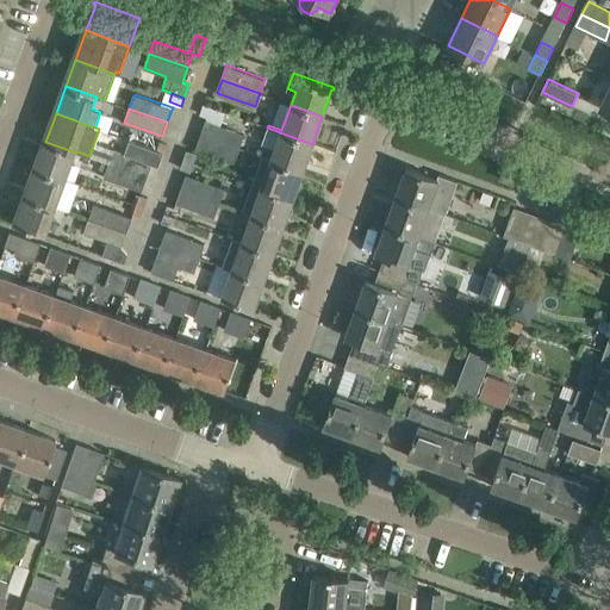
[(206,119),(201,135),(240,149),(246,134),(206,119)]
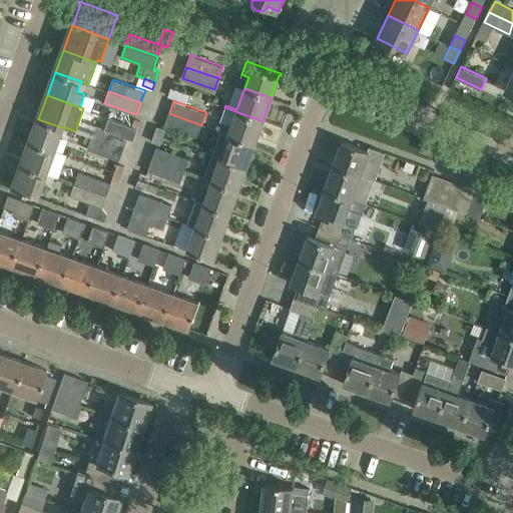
[(221,131),(221,132),(254,143),(263,121),(224,107),(220,120),(231,123),(228,133),(221,131)]
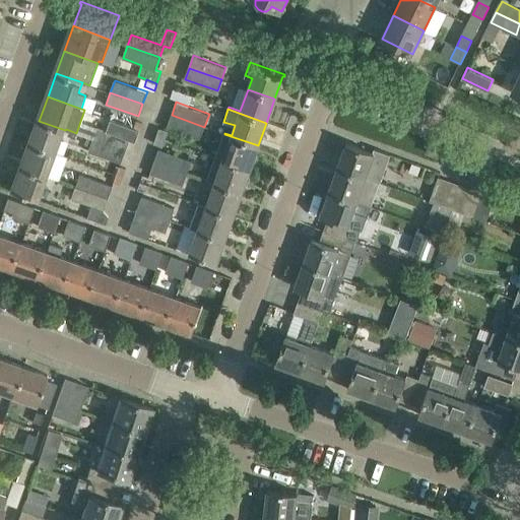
[(204,127),(172,115),(168,126),(200,138),(204,127)]
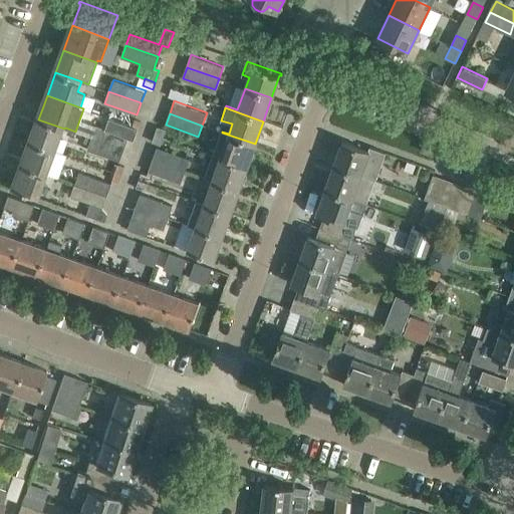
[(87,135),(86,137),(123,150),(129,137),(133,126),(108,117),(105,129),(96,124),(92,137),(87,135)]
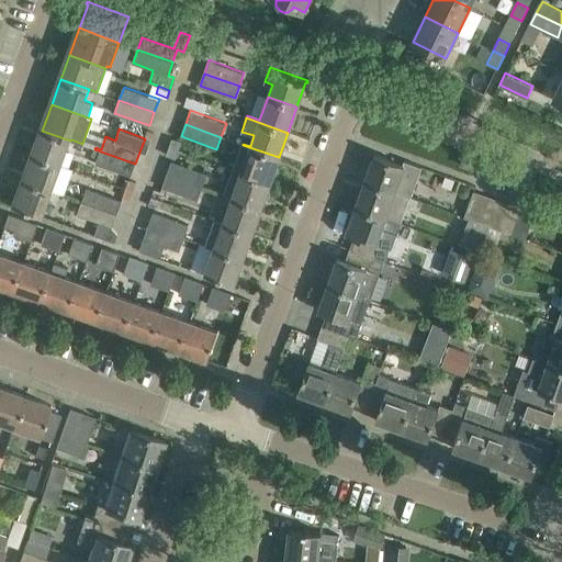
[(42,131),(33,156),(62,167),(70,141),(42,131)]
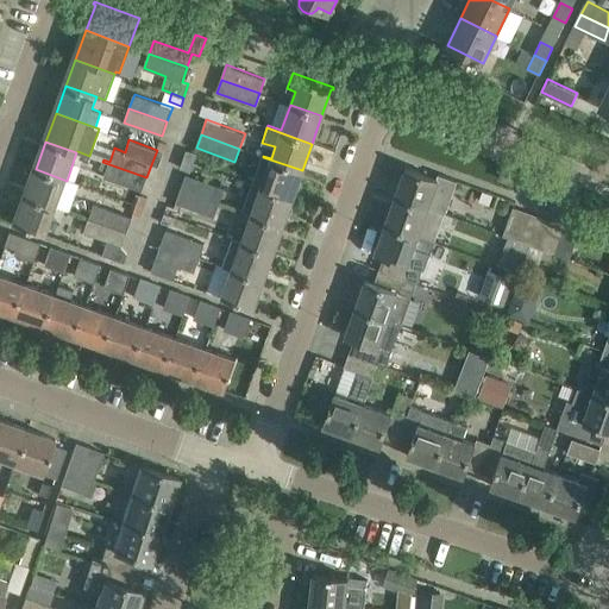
[(187,149),(183,159),(194,163),(198,152),(187,149)]
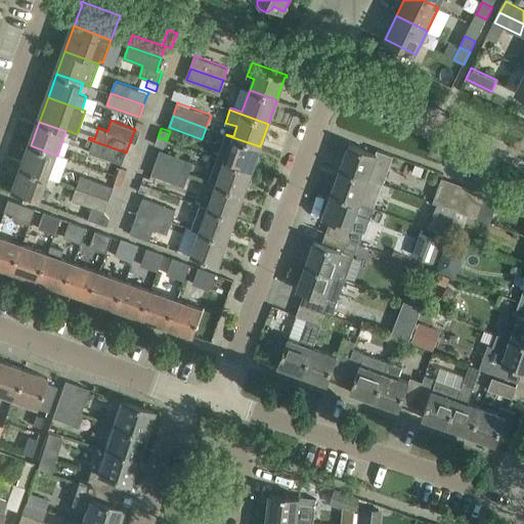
[(226,135),(218,159),(251,170),(260,146),(226,135)]
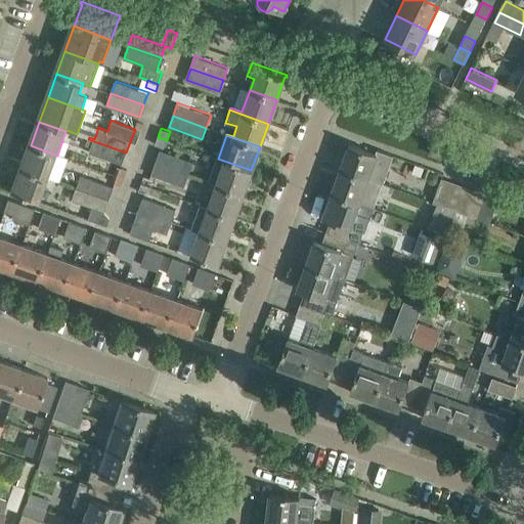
[(167,140),(158,137),(155,144),(164,147),(167,140)]
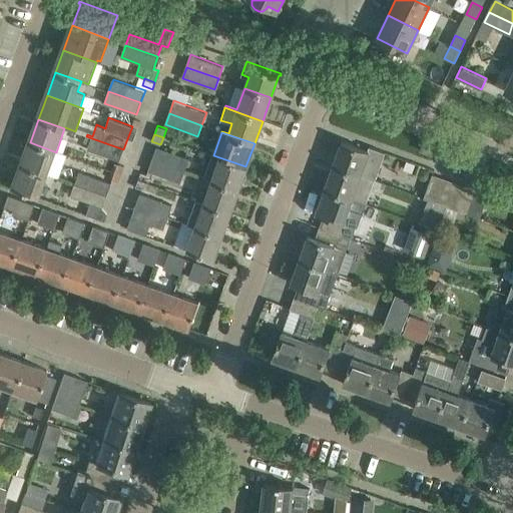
[(123,149),(86,136),(84,141),(89,143),(87,148),(120,160),(123,149)]
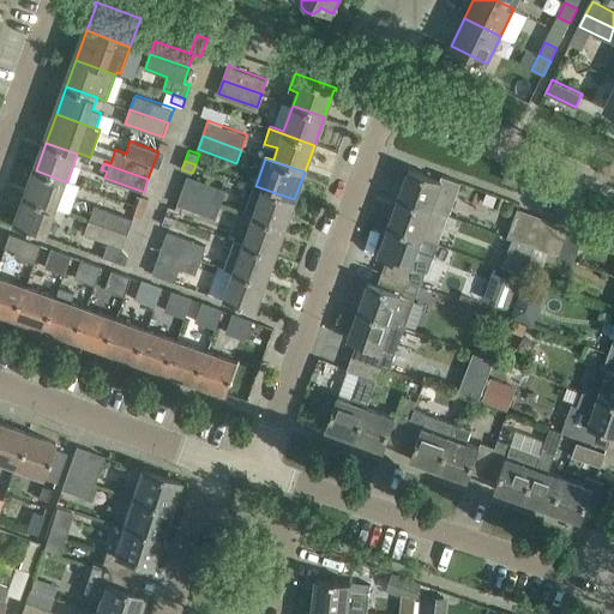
[(504,179),(517,184),(521,170),(509,167),(504,179)]
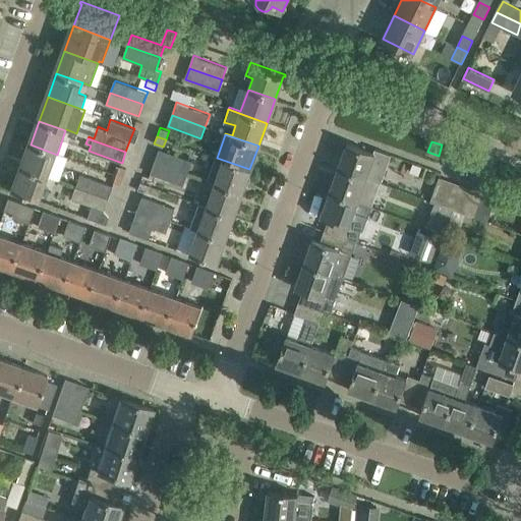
[(381,184),(392,154),(375,149),(373,152),(348,142),(339,168),(365,178),(381,184)]
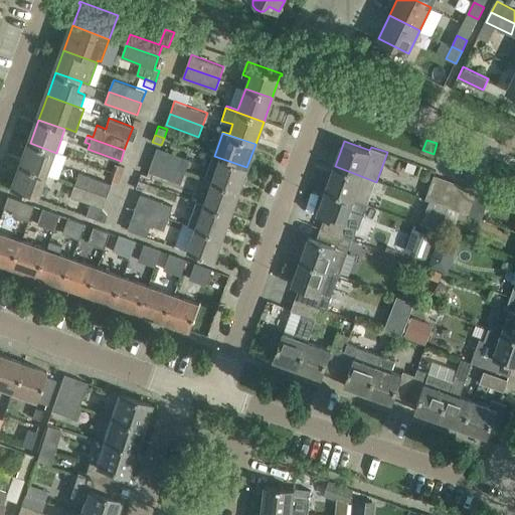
[(30,143),(22,166),(48,175),(56,153),(30,143)]
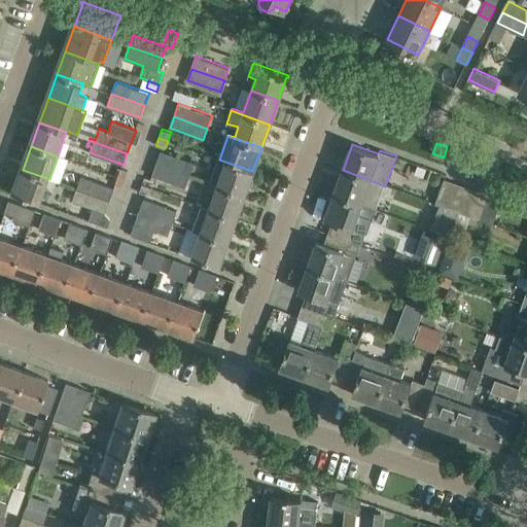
[(162,150),(156,165),(189,176),(195,164),(162,150)]
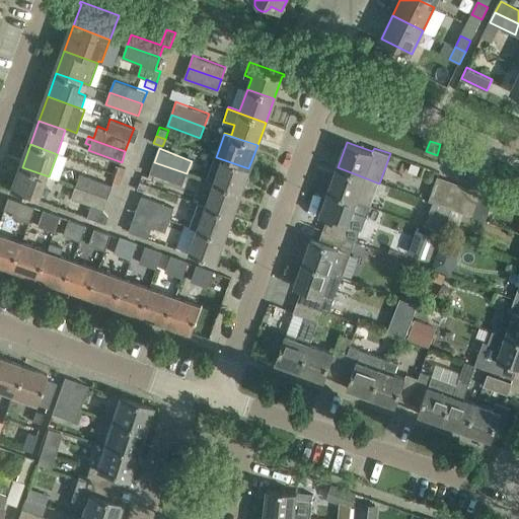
[(213,182),(240,193),(248,168),(216,157),(208,179),(213,182)]
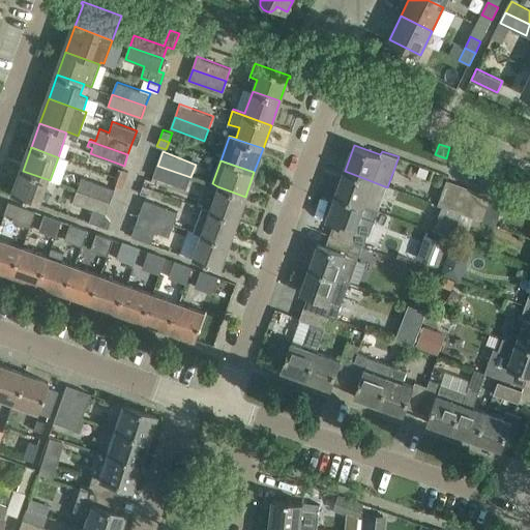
[(190,177),(157,166),(153,176),(186,188),(190,177)]
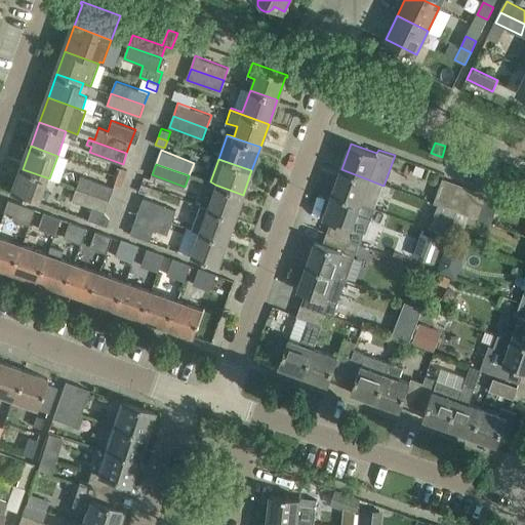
[(118,166),(115,175),(124,179),(127,170),(118,166)]
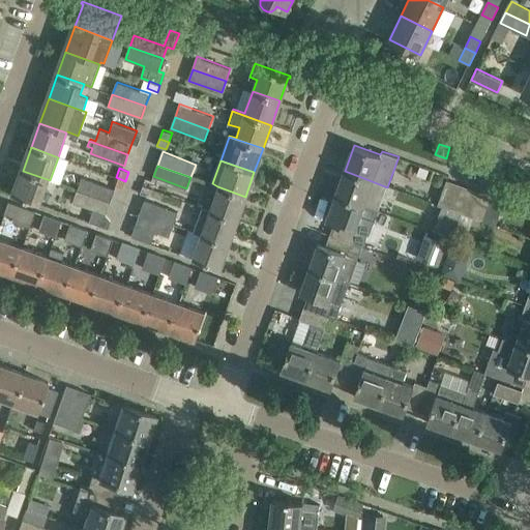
[(50,180),(23,171),(15,192),(12,192),(12,194),(41,204),(50,180)]
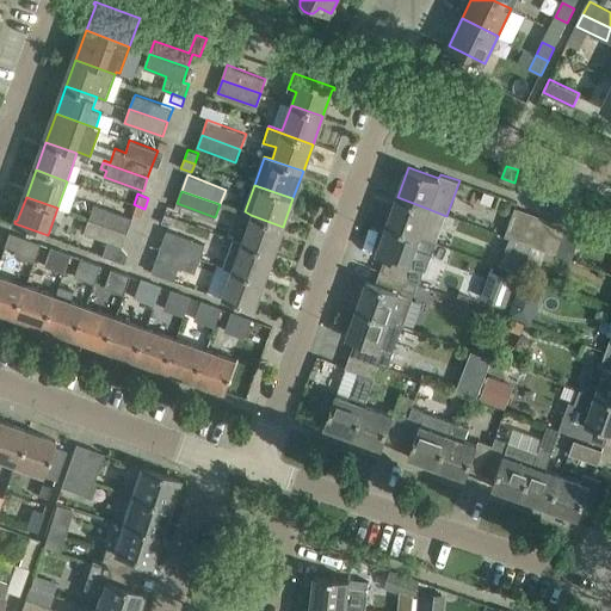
[(397,197),(387,227),(436,244),(440,232),(424,226),(429,209),(397,197)]
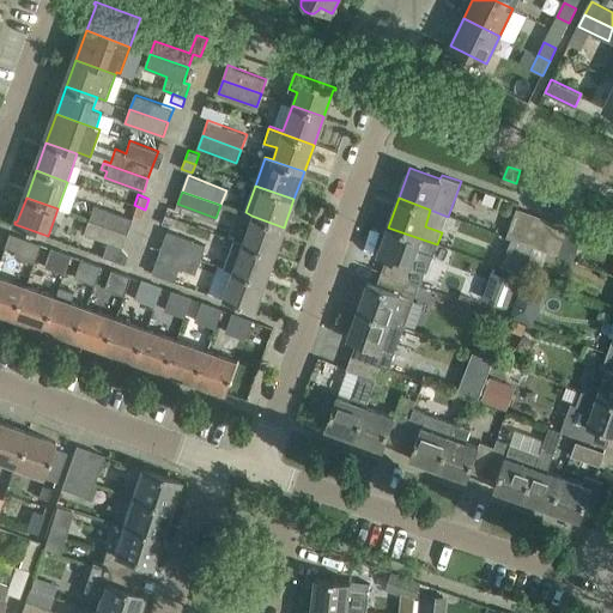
[(502,204),(501,208),(503,214),(508,216),(514,213),(515,208),(513,202),(508,201),(502,204)]
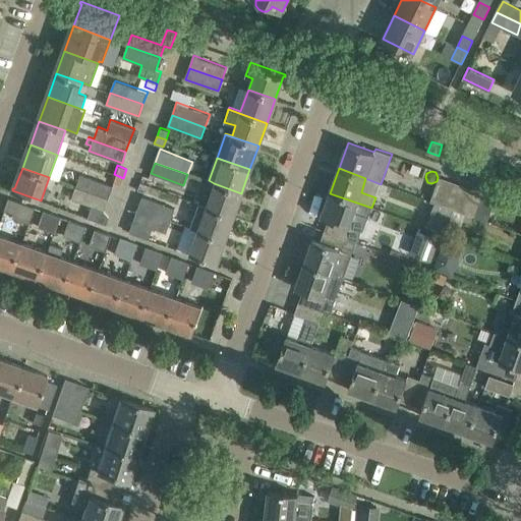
[(81,174),(76,187),(108,198),(113,186),(81,174)]
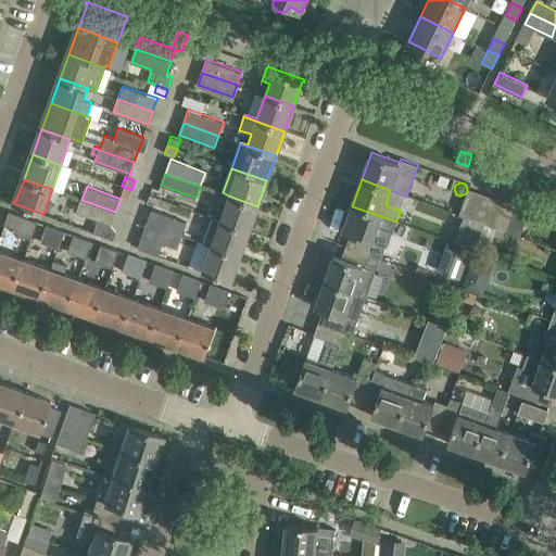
[(131,190),(122,186),(119,192),(129,196),(131,190)]
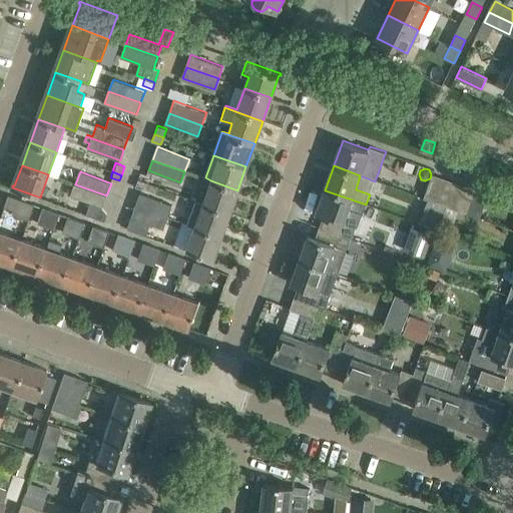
[(425,197),(427,198),(436,201),(445,178),(433,173),(425,197)]
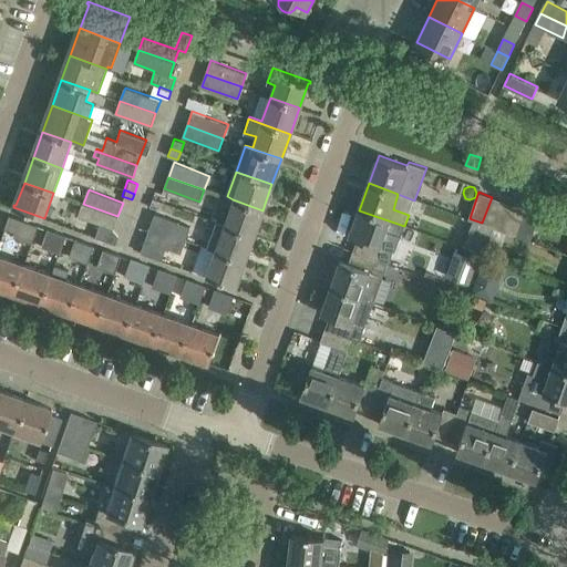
[(504,202),(492,197),(482,223),(493,227),(495,227),(504,202)]
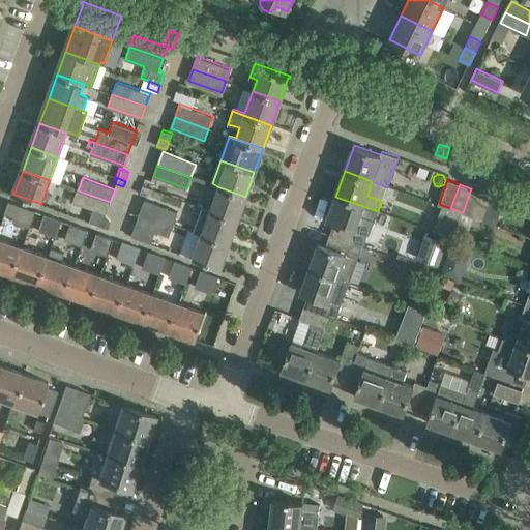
[(204,207),(203,208),(237,221),(245,197),(217,186),(210,209),(204,207)]
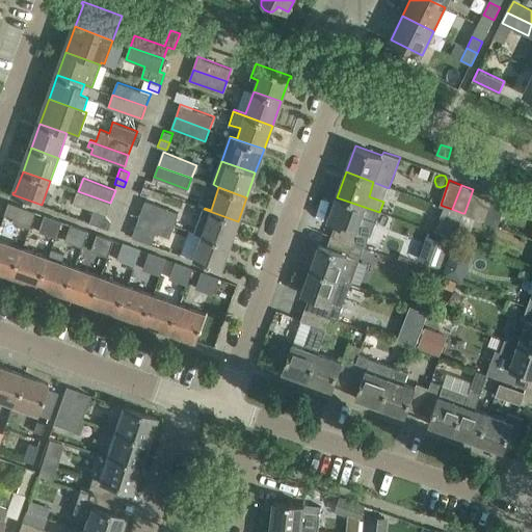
[(484,193),(473,189),(464,213),(476,218),(484,193)]
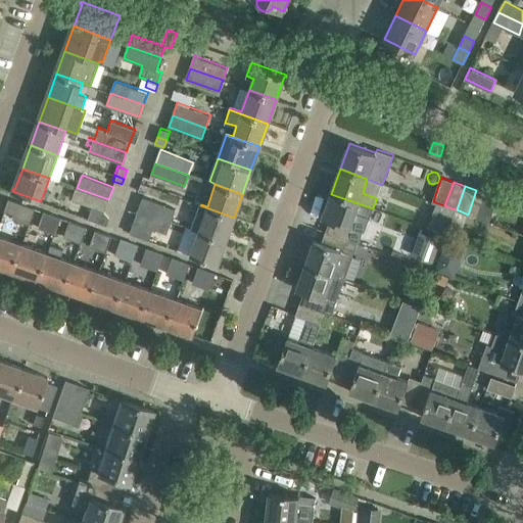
[(108,199),(77,188),(73,199),(96,208),(92,220),(107,225),(109,219),(104,211),(108,199)]
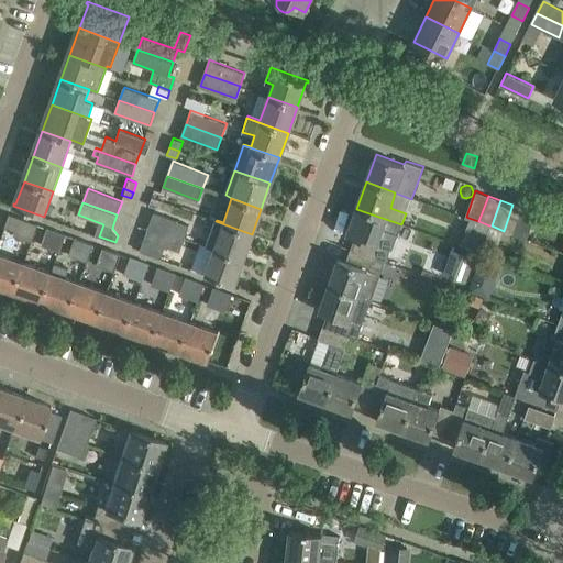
[(527,203),(525,209),(515,234),(527,239),(538,208),(527,203)]
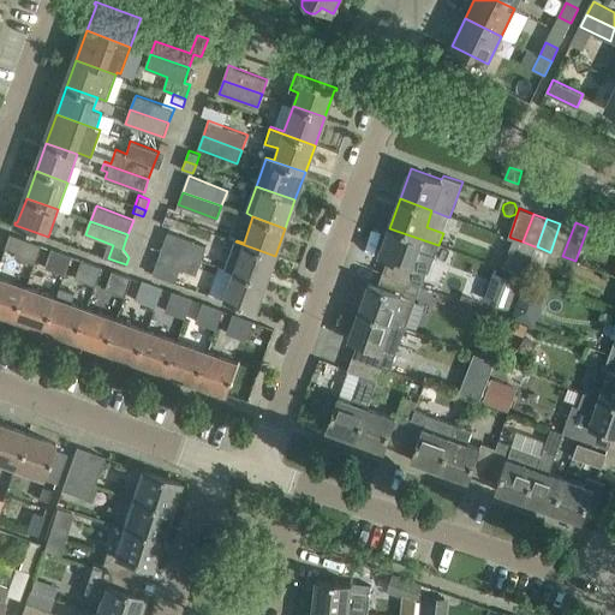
[(573,228),(560,224),(550,252),(562,256),(573,228)]
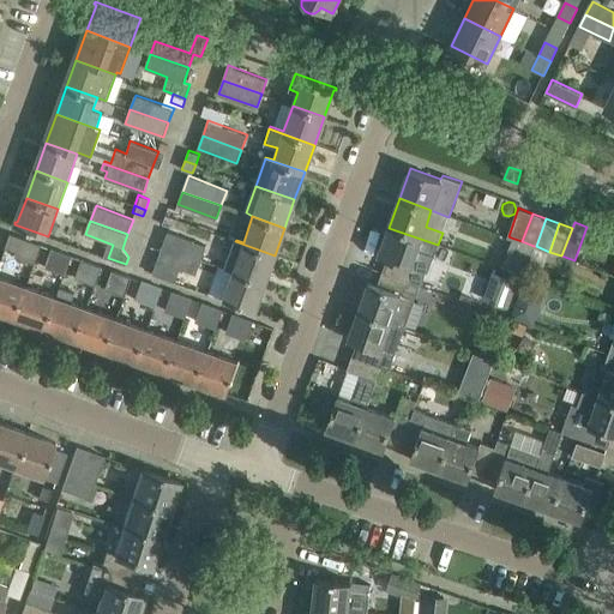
[(387,257),(383,271),(420,284),(422,286),(422,284),(429,287),(434,275),(422,270),(411,266),(417,248),(428,253),(434,254),(438,245),(389,228),(379,254),(387,257)]
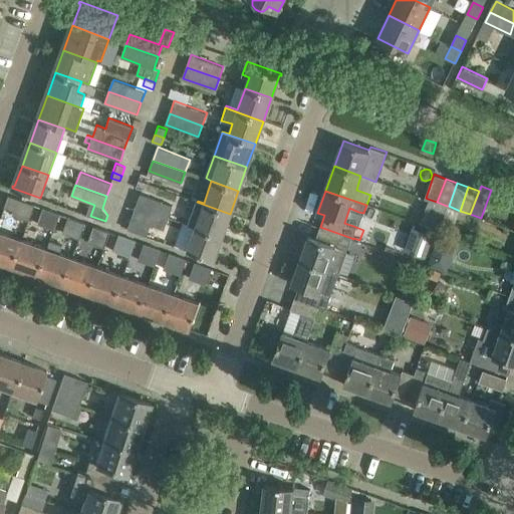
[(141,193),(136,206),(169,218),(173,205),(141,193)]
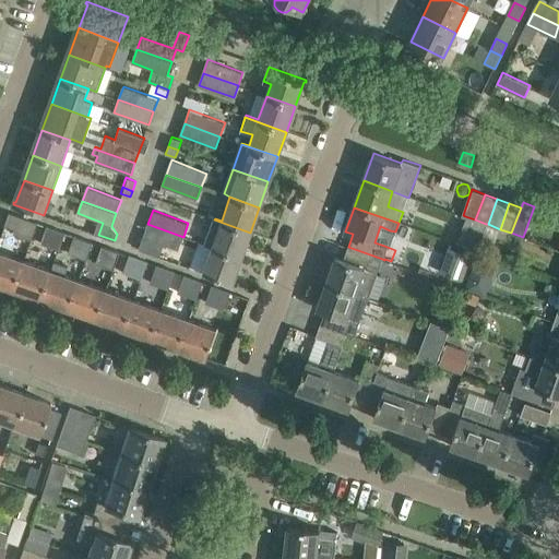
[(16,228),(14,234),(32,240),(38,223),(9,213),(4,224),(16,228)]
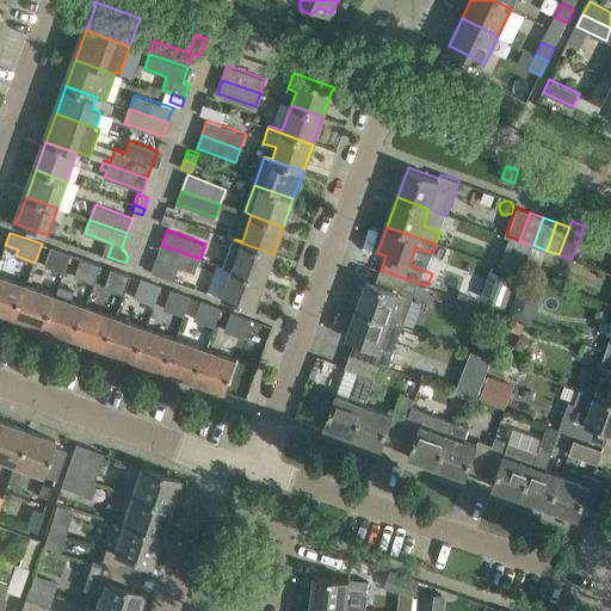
[(224,267),(232,270),(264,282),(273,254),(234,240),(224,267)]
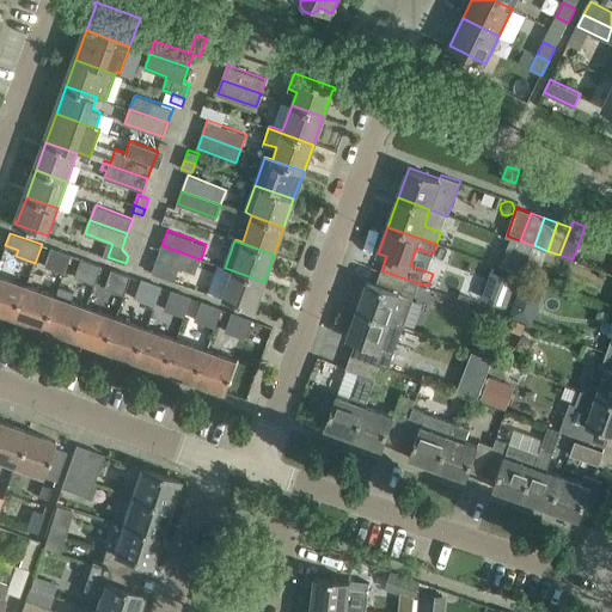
[(201,259),(161,245),(157,258),(152,273),(176,281),(181,267),(196,273),(201,259)]
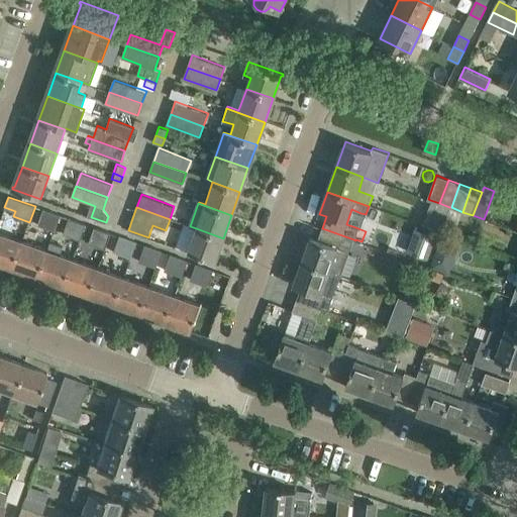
[(44,210),(38,225),(55,231),(61,215),(44,210)]
